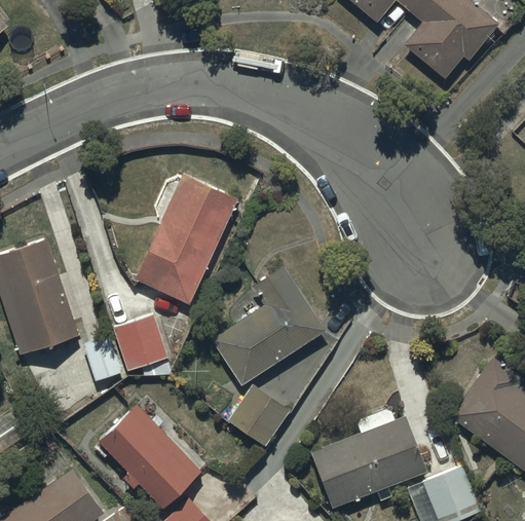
[(406,45),(444,79),(464,57),(470,61),(496,26),(466,0),(350,0),(377,24),(397,1),(423,25),(406,45)]
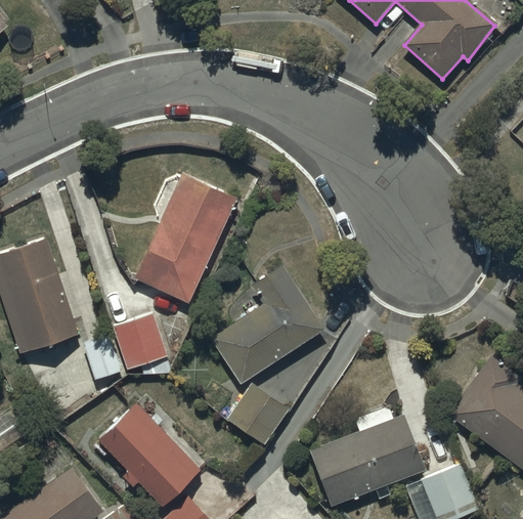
[(0,32),(10,25),(0,10),(0,32)]
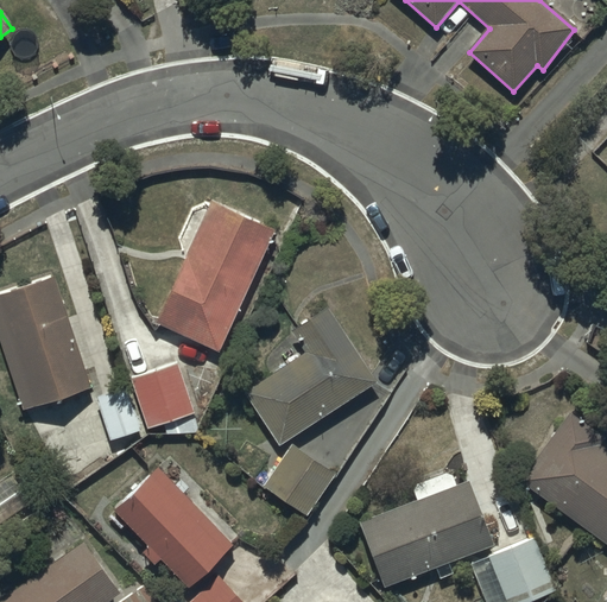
[(156,322),(219,350),(274,228),(212,200),(156,322)]
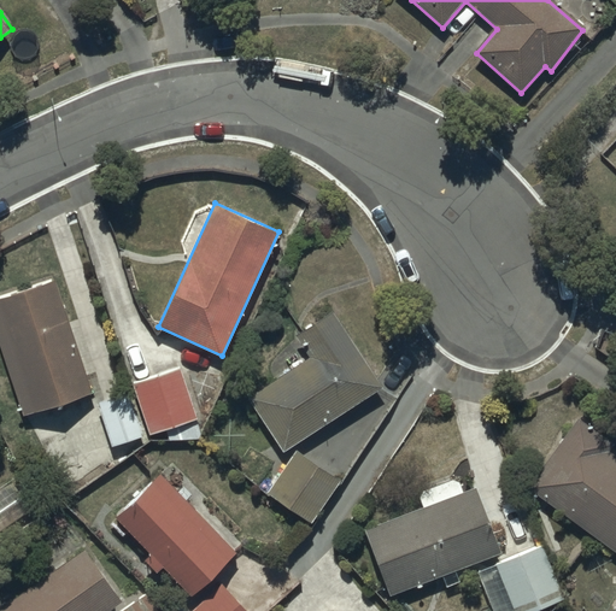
[(0,297),(0,345),(23,417),(93,395),(56,280),(0,297)]
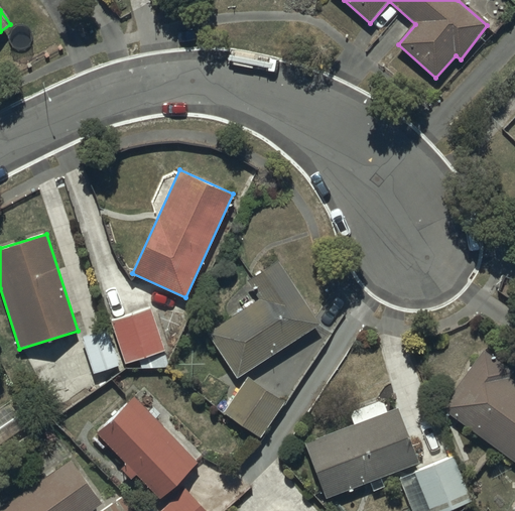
[(259,300),(207,334),(237,379),(322,325),(279,260),(246,281),(259,300)]
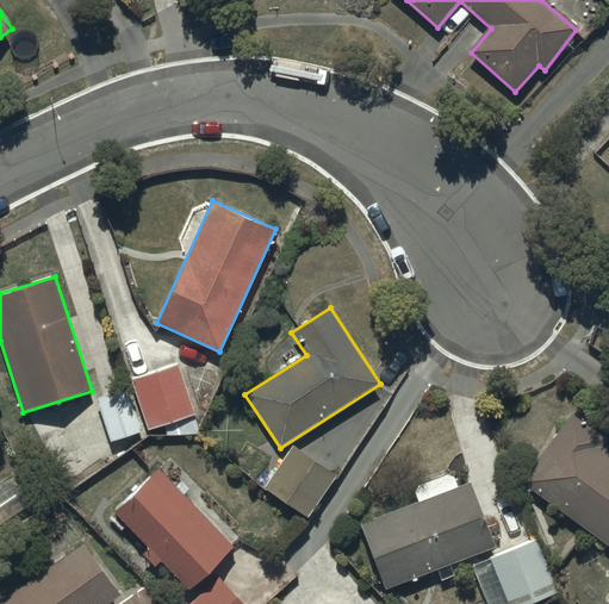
[(131,387),(145,431),(196,415),(180,365),(129,381),(131,387)]
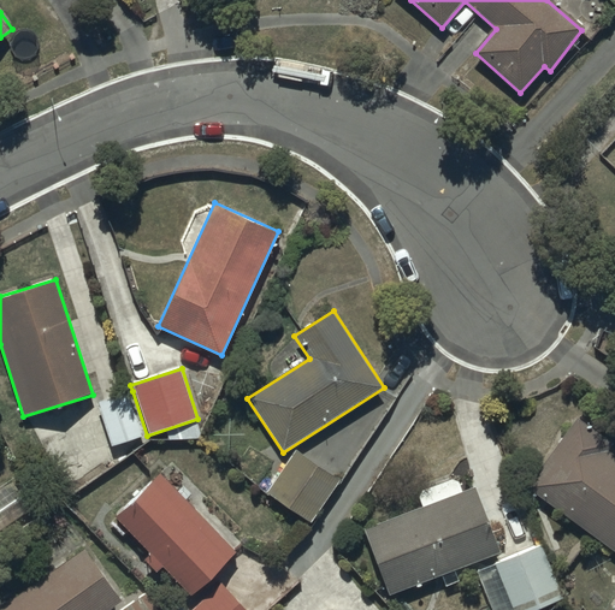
[(147,436),(132,391),(99,403),(112,446),(147,436)]
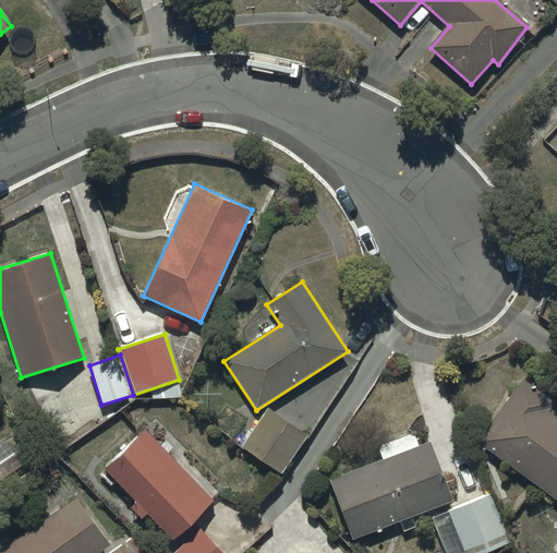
[(475,442),(556,502),(556,416),(548,410),(556,401),(522,376),(475,442)]
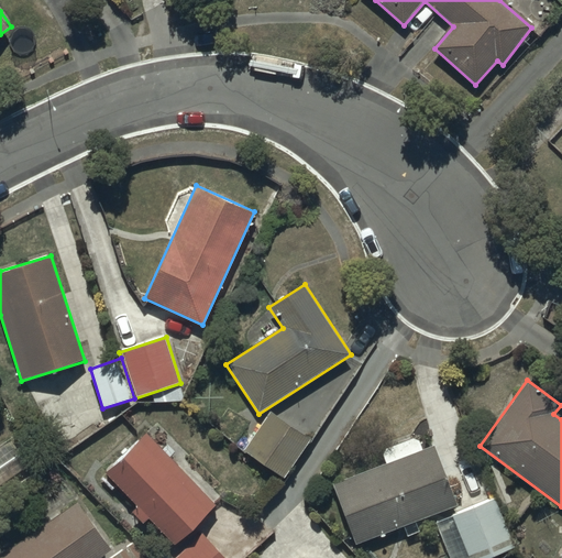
[(310,439),(270,413),(243,451),(285,479),(310,439)]
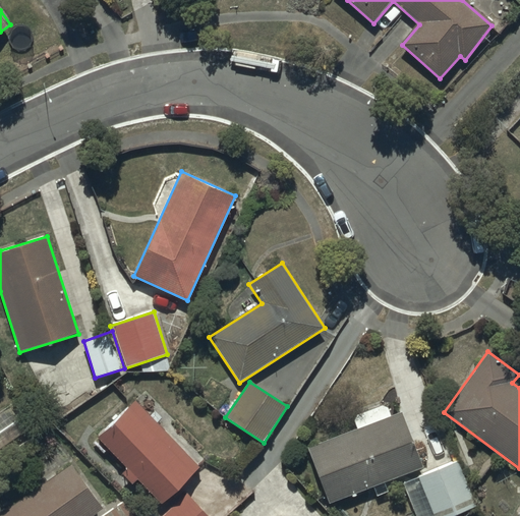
[(131,401),(98,439),(127,466),(120,473),(133,485),(138,479),(163,502),(198,464),(131,401)]
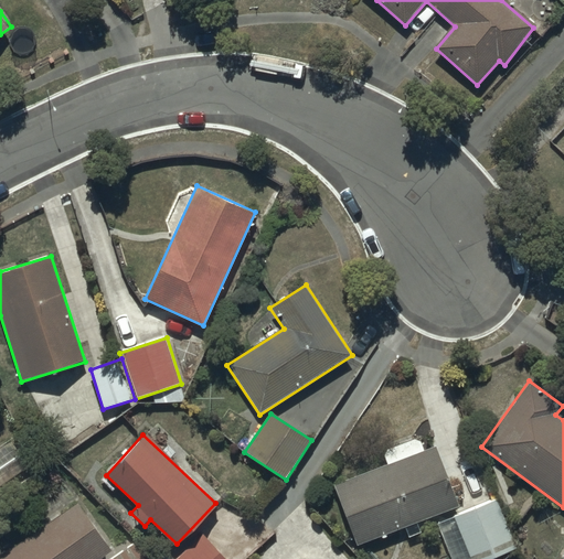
[(17,438),(0,450),(0,487),(35,463),(17,438)]
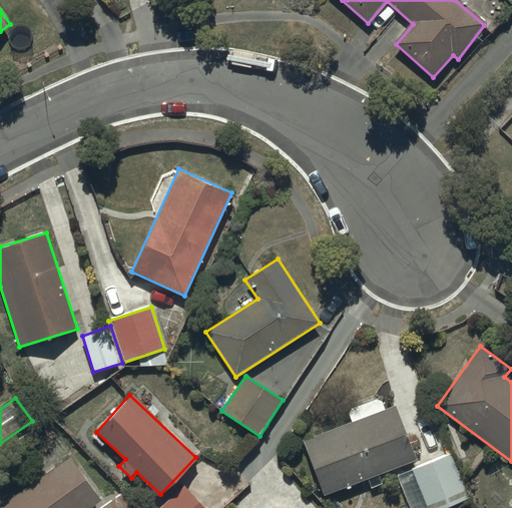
[(352,424),(303,441),(324,496),(417,460),(396,406),(385,411),(380,399),(347,411),(352,424)]
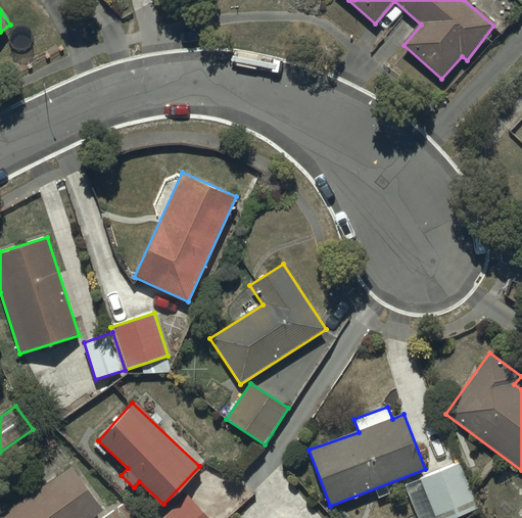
[(460,463),(420,480),(434,517),(455,517),(478,508),(460,463)]
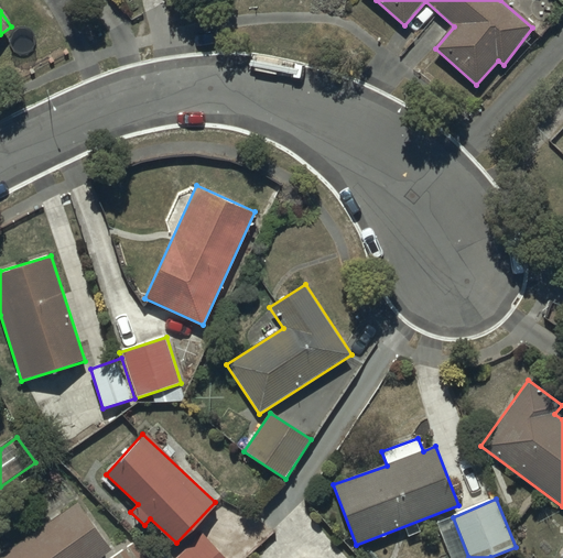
[(0,554),(0,557),(99,557),(112,548),(79,500),(0,554)]
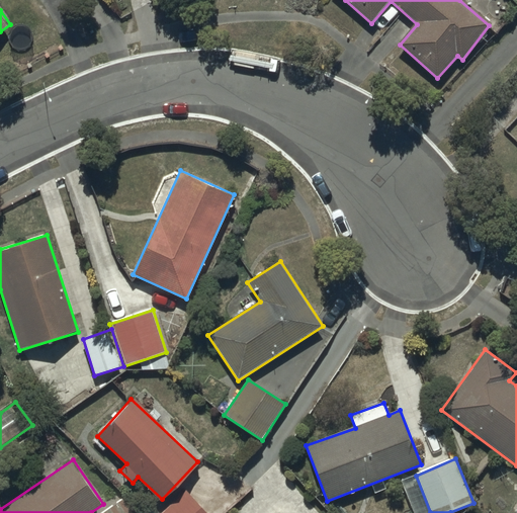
[(206,512),(185,491),(162,512),(206,512)]
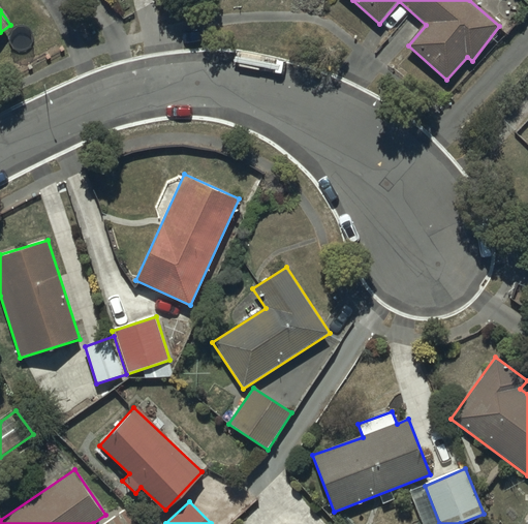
[(133,523),(124,511),(105,523),(133,523)]
